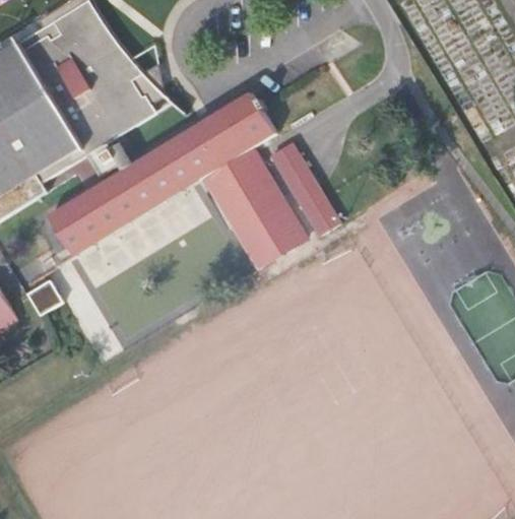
[(116,39),(91,3),(88,4),(87,2),(55,20),(63,34),(53,40),(50,34),(24,48),(20,41),(0,52),(0,217),(46,191),(40,182),(156,115),(146,96),(142,99),(132,82),(144,75),(116,39)]
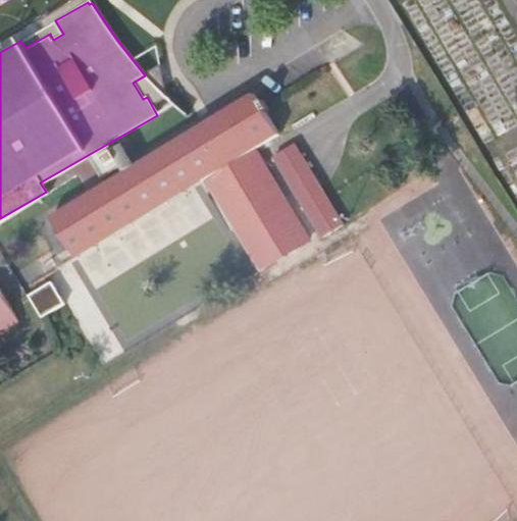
[(47,217),(66,248),(215,162),(230,189),(221,195),(263,267),(270,264),(267,256),(286,245),(290,252),(304,244),(263,170),(257,174),(250,162),(246,165),(242,156),(251,150),(276,137),(263,114),(268,111),(262,101),(258,104),(254,97),(134,167),(122,173),(47,217)]
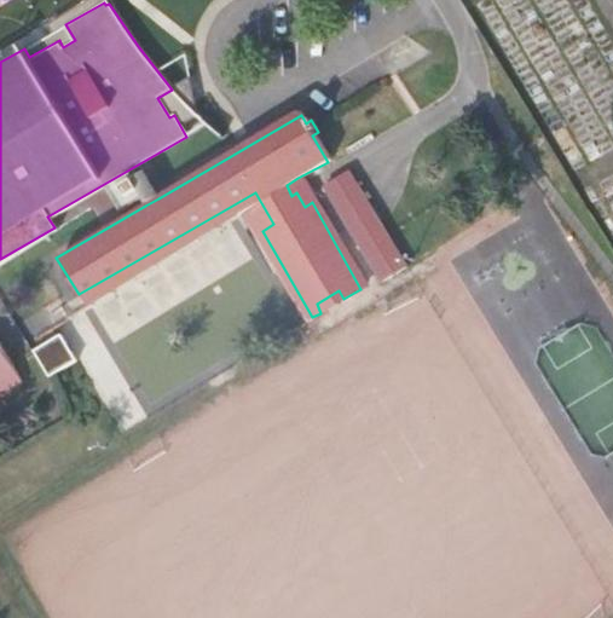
[(347,168),(319,185),(379,282),(406,265),(347,168)]
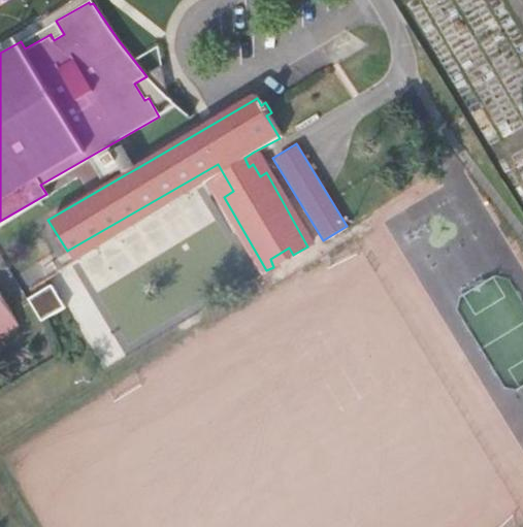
[(122,146),(110,153),(120,168),(124,175),(135,169),(122,146)]
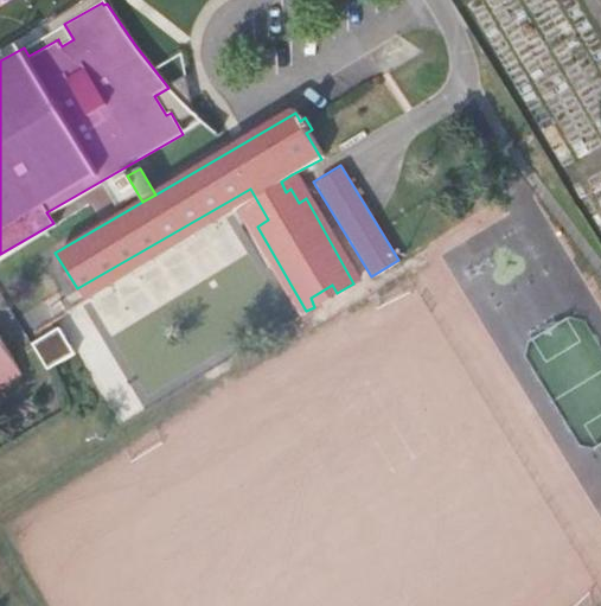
[(306,198),(292,174),(281,182),(286,192),(291,189),(299,203),(306,198)]
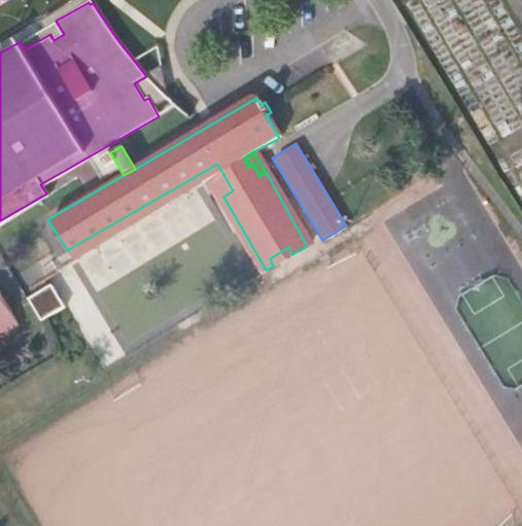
[(90,164),(99,179),(119,168),(110,152),(90,164)]
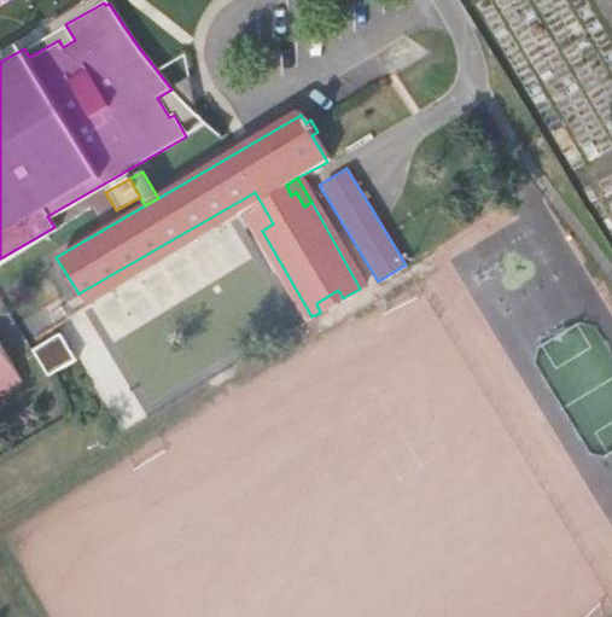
[(250,208),(262,231),(273,223),(255,192),(79,294),(59,306),(65,316),(250,208)]
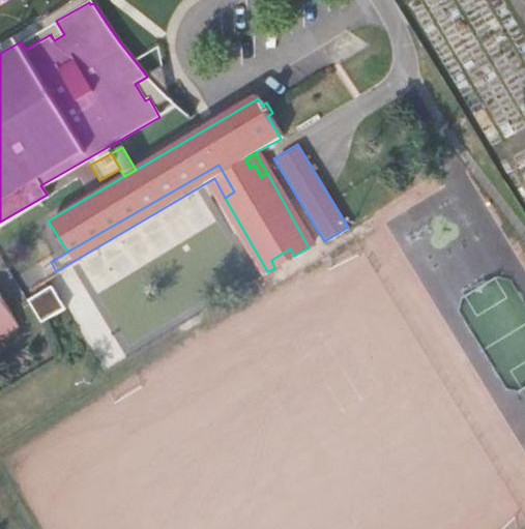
[(274,268),(294,256),(290,248),(271,260),(274,268)]
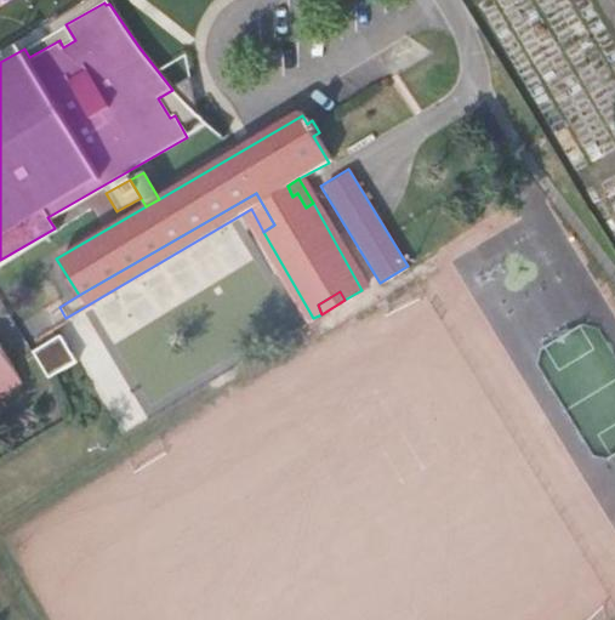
[(32,351),(46,376),(73,362),(58,335),(32,351)]
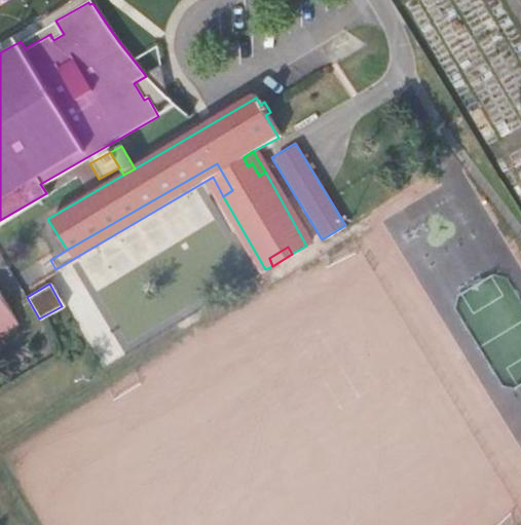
[(0,327),(12,320),(0,298),(0,327)]
